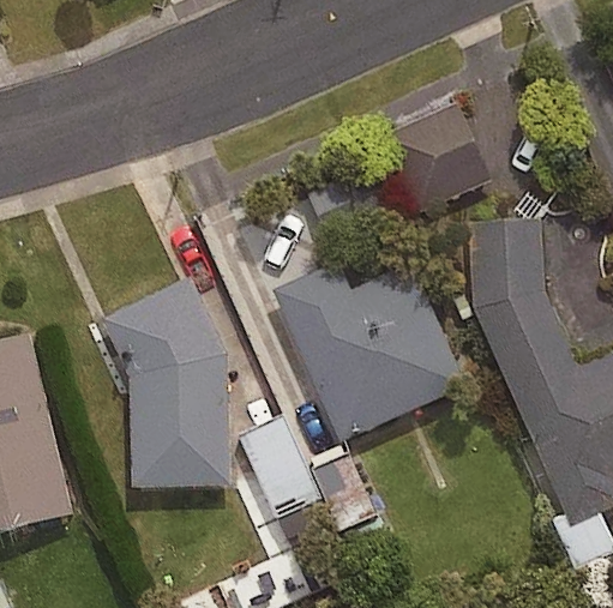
[(488,180),(456,103),(385,133),(419,210),(488,180)]
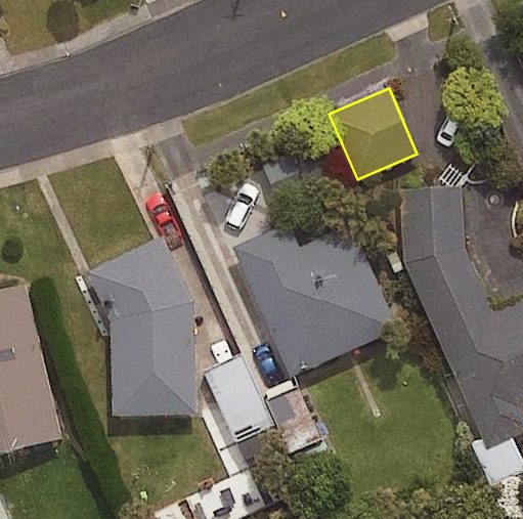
[(463,184),(400,186),(403,261),(486,449),(522,432),(522,296),(493,309),(465,246),(463,184)]
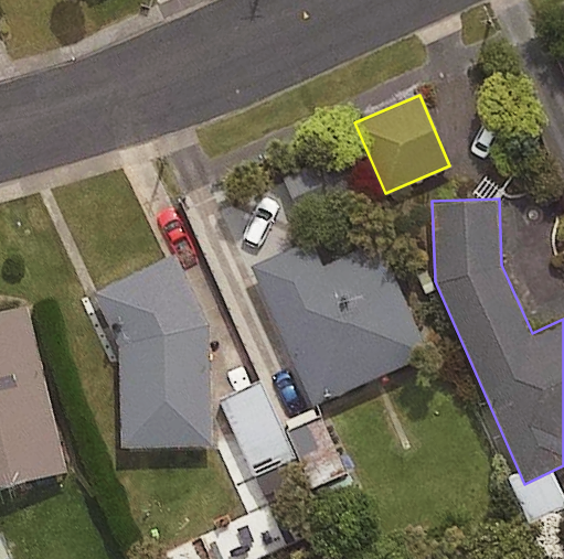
[(314,239),(253,266),(315,406),(432,355),(381,239),(325,265),(314,239)]
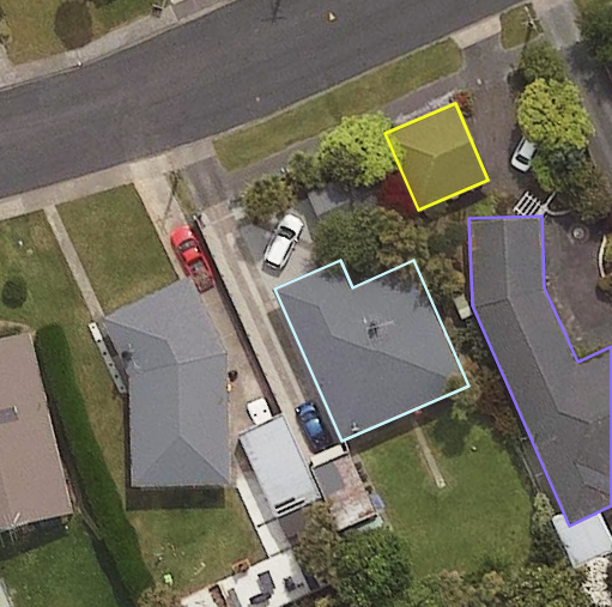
[(191,273),(100,315),(128,376),(132,487),(232,484),(228,352),(191,273)]
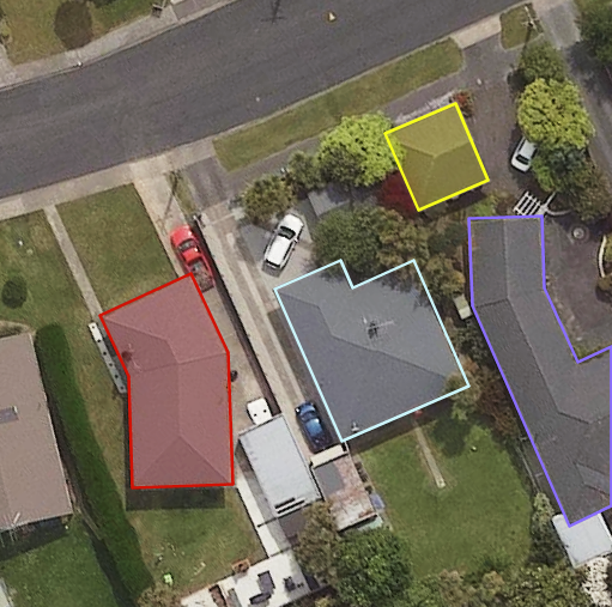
[(30,331),(0,337),(0,528),(72,513),(30,331)]
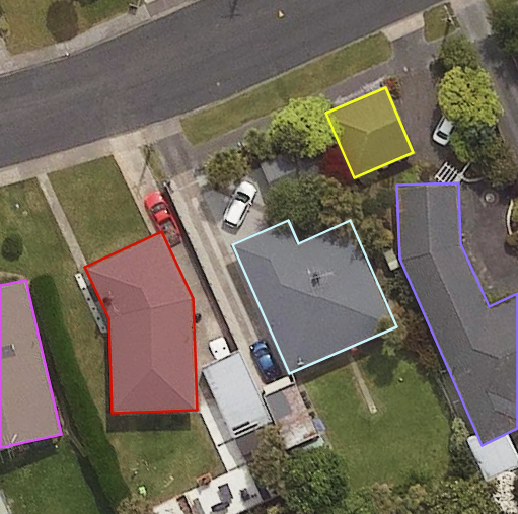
[(268,422),(246,355),(210,367),(232,433),(268,422)]
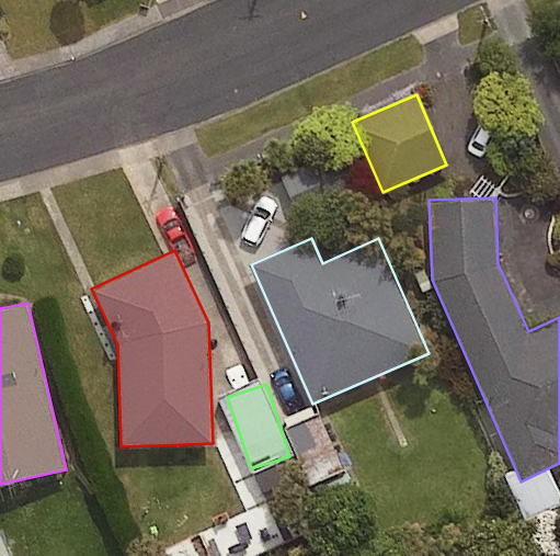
[(343,469),(320,416),(288,430),(311,483),(343,469)]
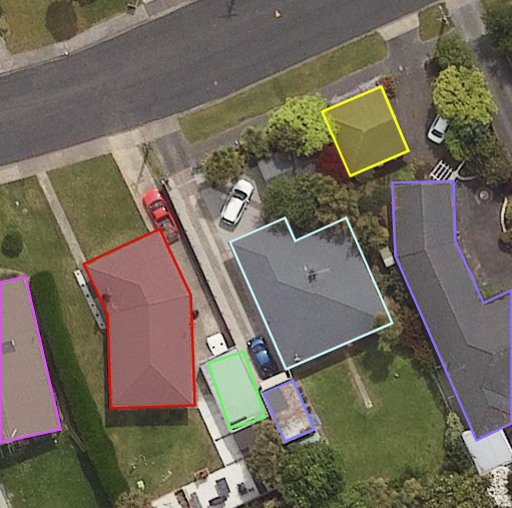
All buildings are outlined.
